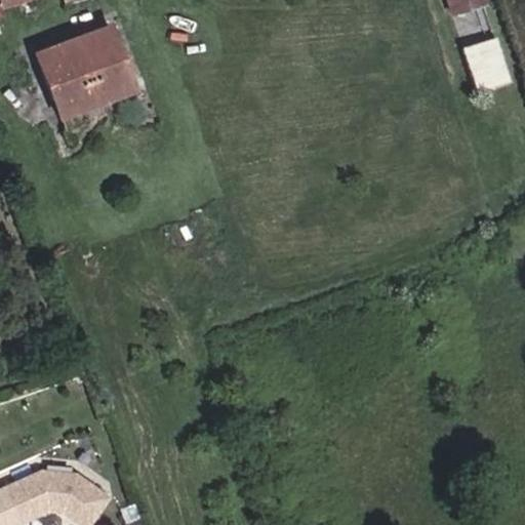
[(446,0),(476,92),(509,82),(481,0),(446,0)]
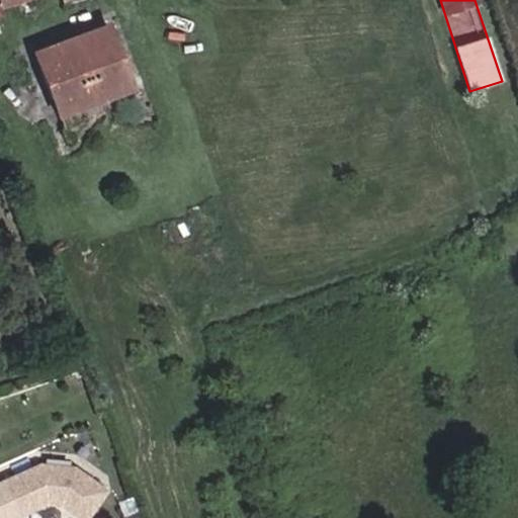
[(94,103),(132,90),(107,25),(70,39),(94,103)]
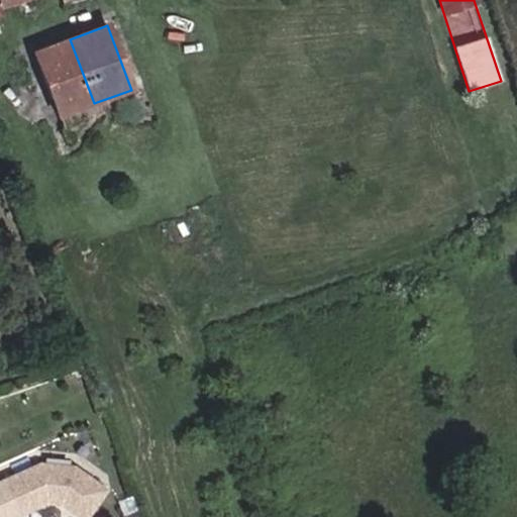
[(58,116),(94,103),(70,39),(34,53),(58,116)]
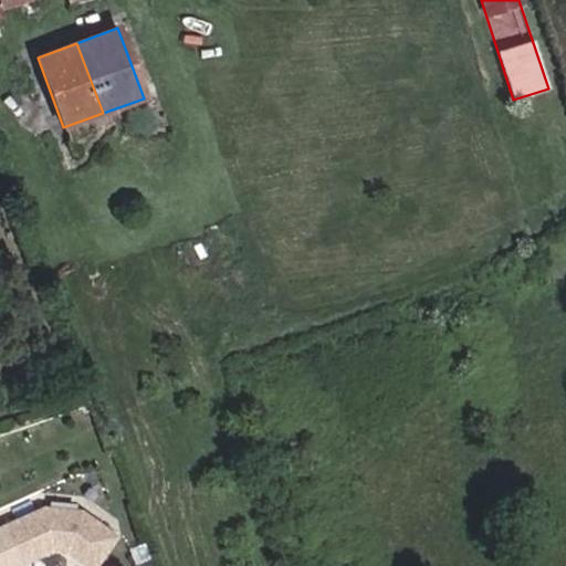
[(71,551),(88,562),(111,527),(74,503),(39,500),(0,519),(0,561),(13,555),(14,557),(46,543),(62,544),(64,541),(70,544),(71,551)]
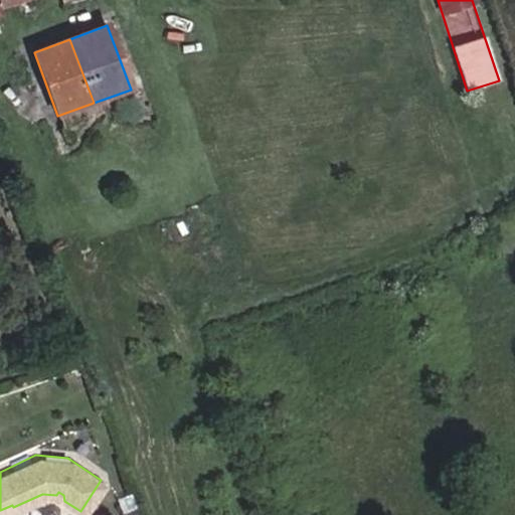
[(126,514),(129,514),(140,511),(135,496),(121,502),(126,514)]
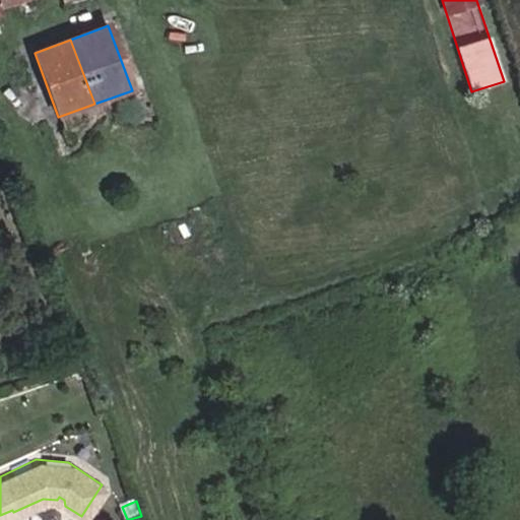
All buildings are outlined.
